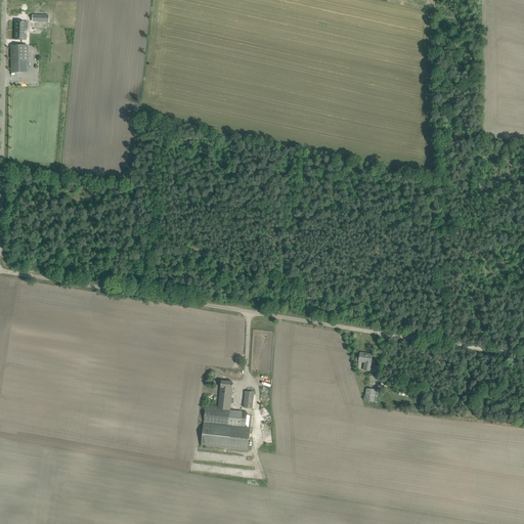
[(27,22),(15,22),(15,40),(26,40),(27,22)]
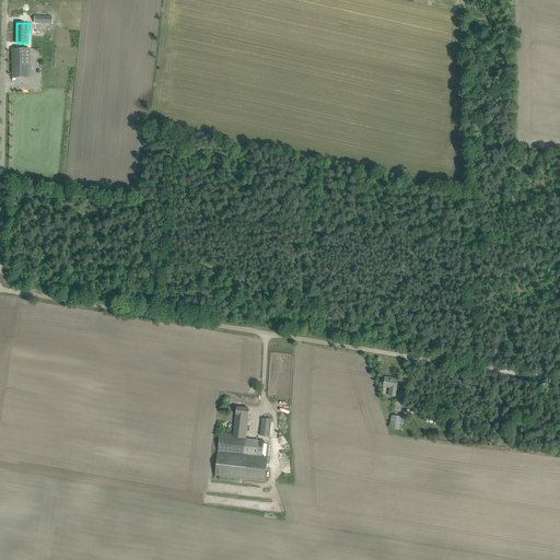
[(30,48),(12,48),(12,78),(31,77),(30,48)]
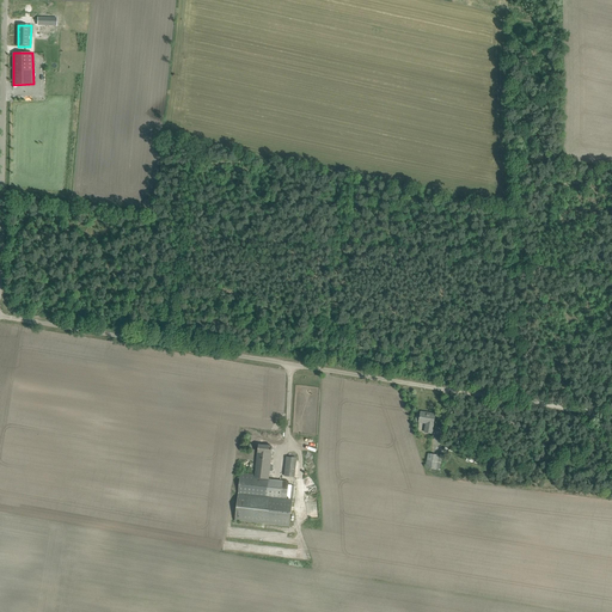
[(421,412),(420,422),(427,423),(426,432),(432,433),(435,415),(435,414),(434,415),(427,414),(427,412),(421,412)]
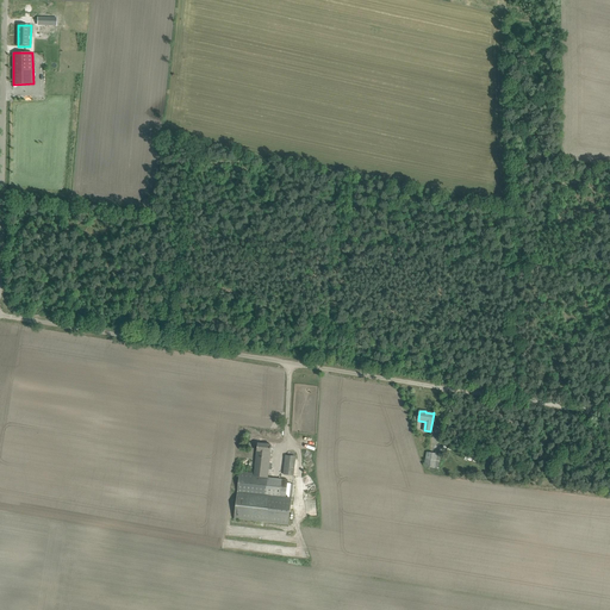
[(286,500),(286,497),(287,484),(290,484),(291,480),(268,478),(272,444),(257,443),(255,473),(240,472),(235,520),(288,524),(291,500),(286,500)]
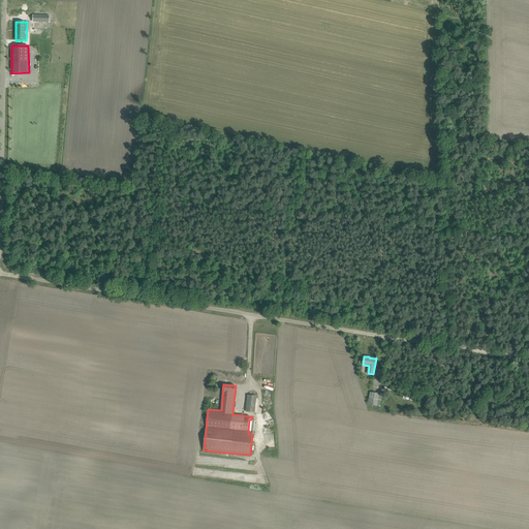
[(383,394),(370,392),(368,404),(381,407),(383,394)]
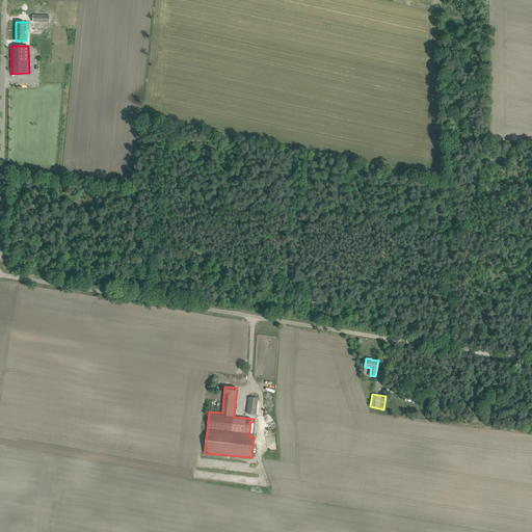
[(249,397),(248,415),(258,415),(259,397),(249,397)]
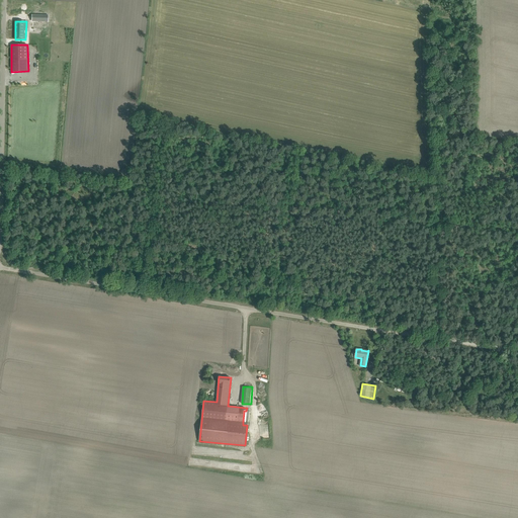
All buildings are outlined.
